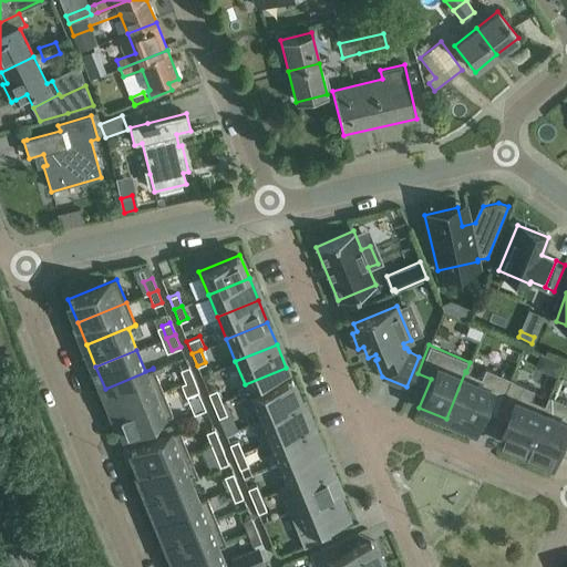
[(193,379),(188,367),(179,370),(185,382),(193,379)]
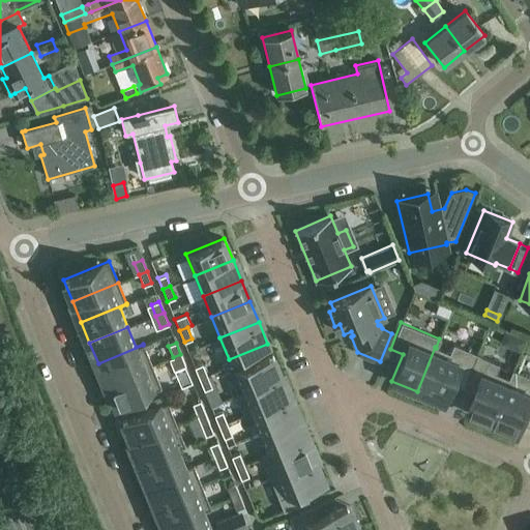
[(417,391),(442,402),(452,375),(466,380),(476,354),(452,344),(449,353),(436,348),(435,347),(417,391)]
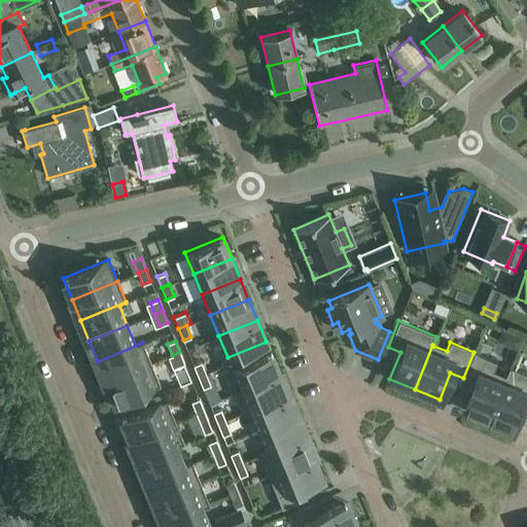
[(151,363),(142,343),(98,361),(106,382),(151,363)]
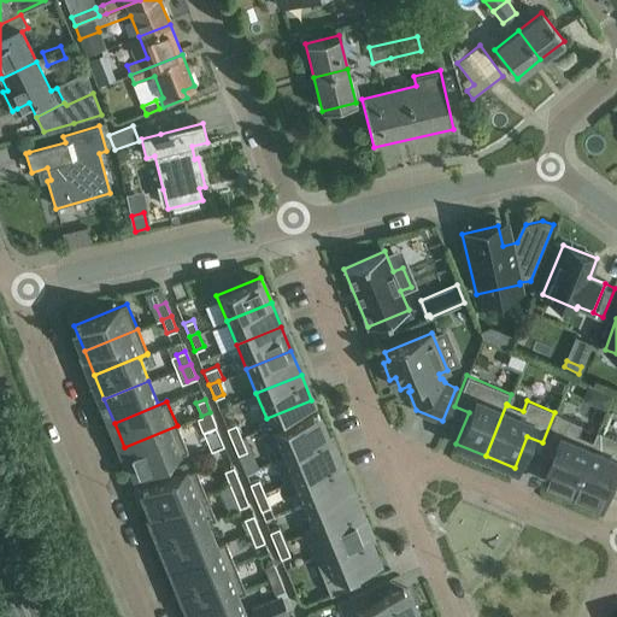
[(197,417),(203,432),(216,425),(210,412),(201,416),(197,417)]
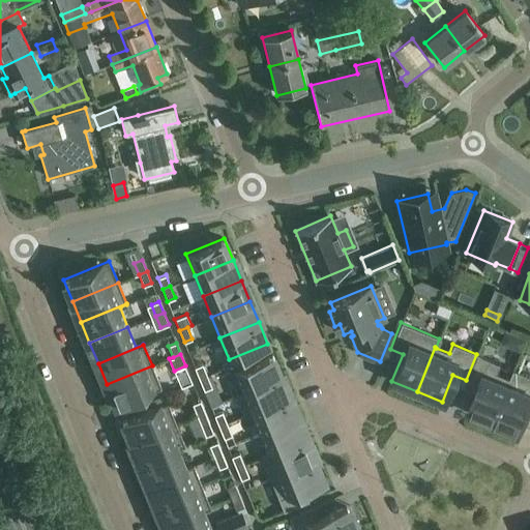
[(478,385),(467,412),(492,422),(510,379),(509,378),(497,373),(500,363),(476,354),(466,380),(478,385)]
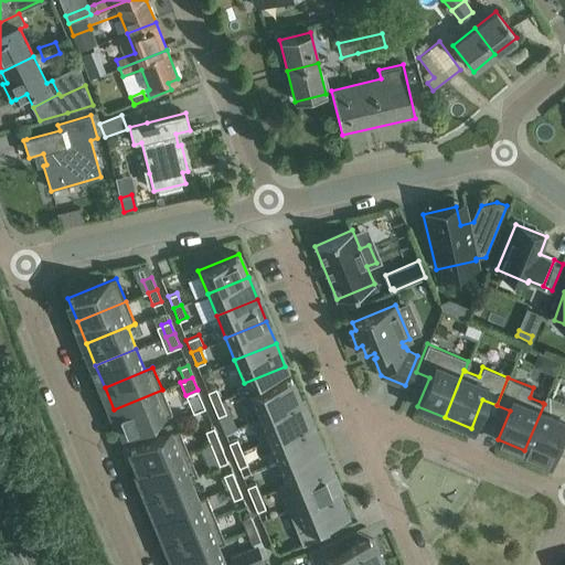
[(249,395),(258,417),(258,418),(299,402),(290,379),(249,395)]
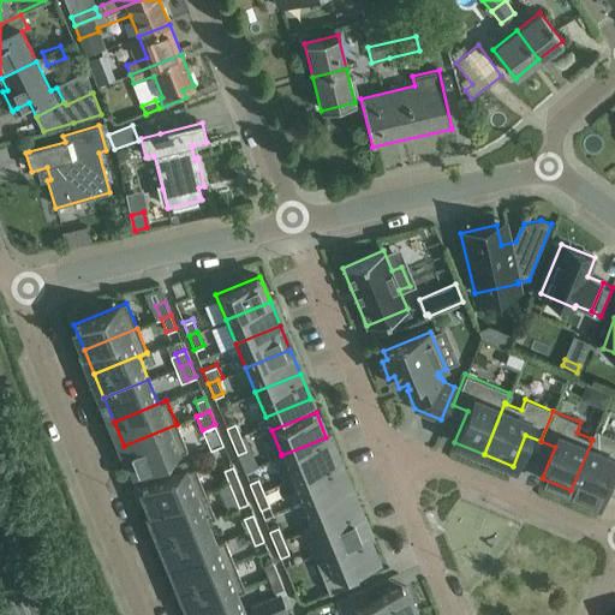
[(234,422),(225,425),(231,440),(240,436),(234,422)]
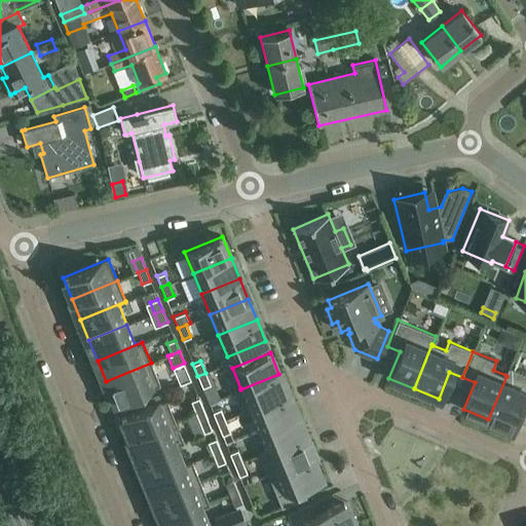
[(115,403),(159,384),(151,363),(106,381),(115,403)]
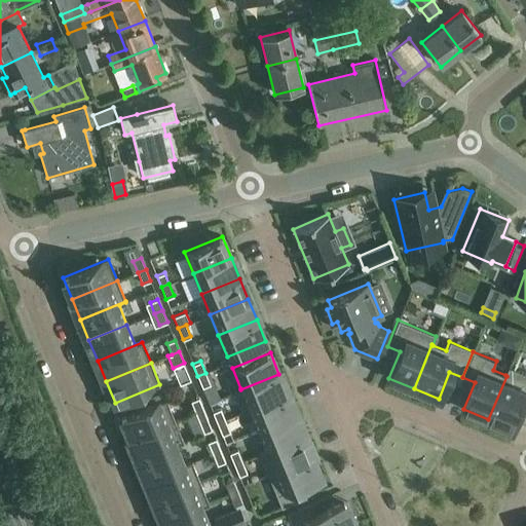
[(488,419),(514,429),(524,403),(525,404),(525,373),(510,367),(505,375),(506,376),(488,419)]
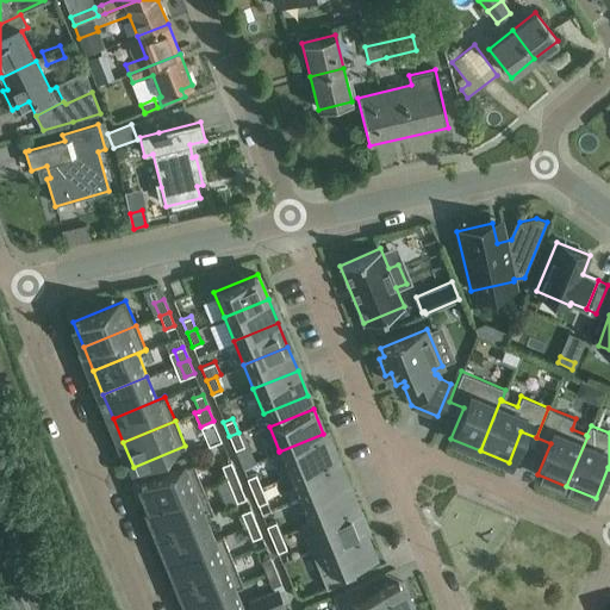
[(238,433),(229,436),(235,449),(243,446),(238,433)]
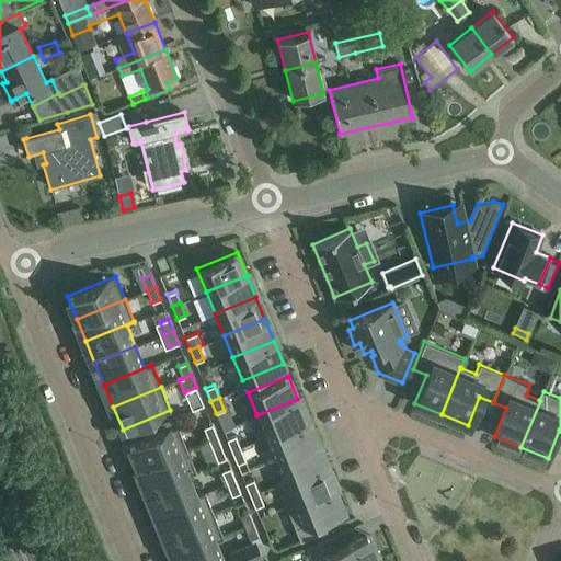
[(259,442),(266,438),(266,437),(307,421),(297,399),(256,415),(256,414),(249,418),(259,442)]
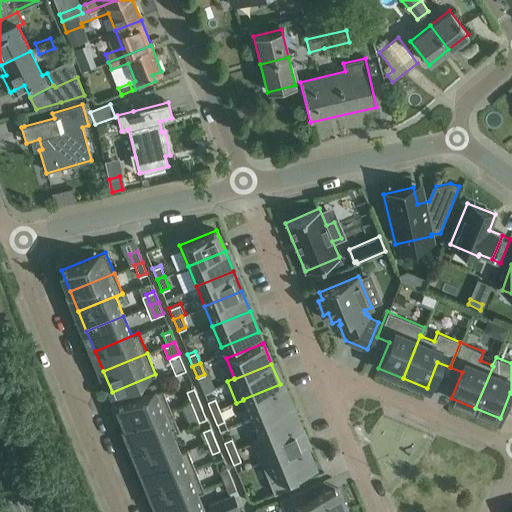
[(243,399),(243,400),(251,419),(288,404),(280,384),(243,399)]
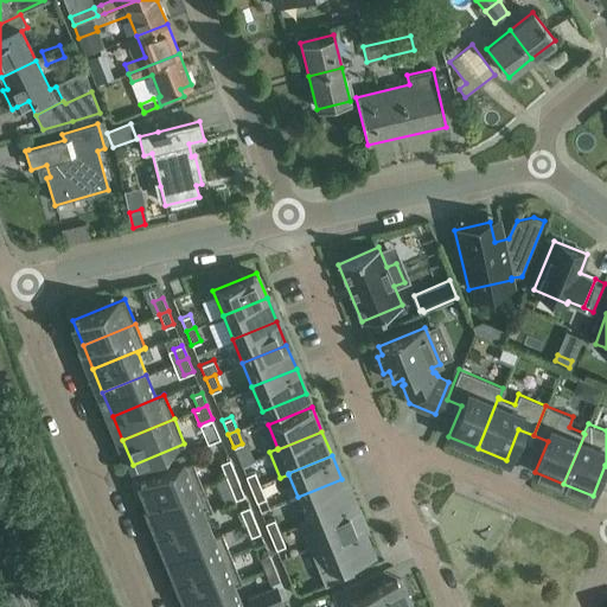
[(235,472),(229,459),(221,462),(225,475),(235,472)]
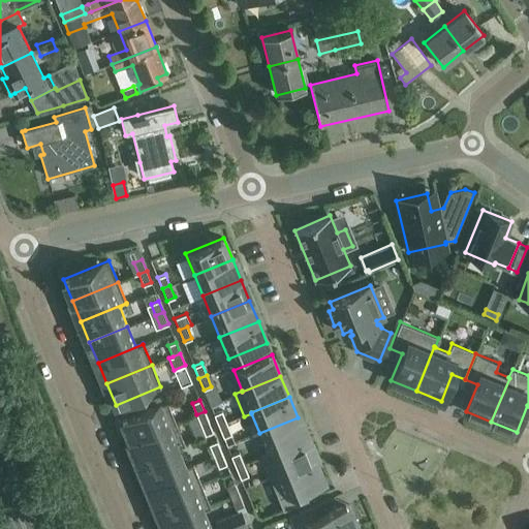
[(176,424),(166,402),(122,421),(130,442),(176,424)]
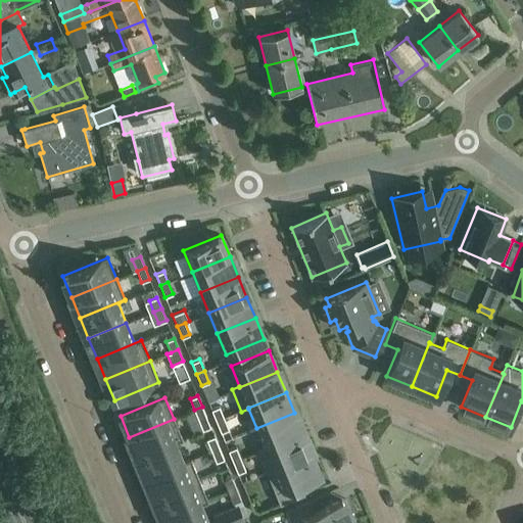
[(219,406),(211,410),(216,421),(224,418),(219,406)]
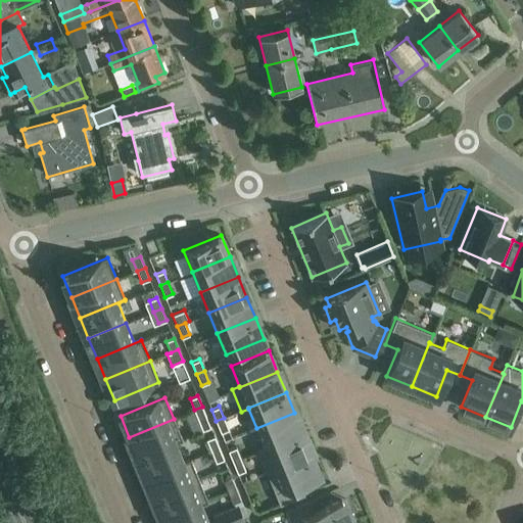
[(206,418),(202,407),(194,410),(199,422),(206,418)]
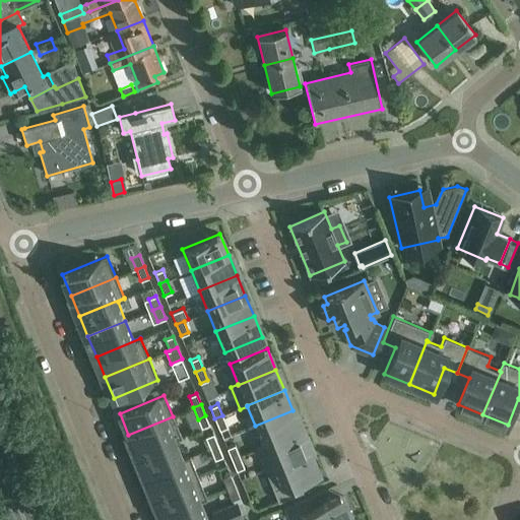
[(293,410),(255,426),(263,445),(263,446),(301,431),(293,410)]
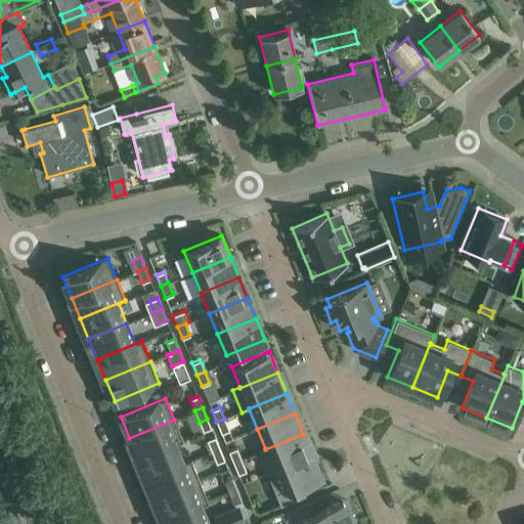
[(224,419),(216,422),(221,433),(228,430),(224,419)]
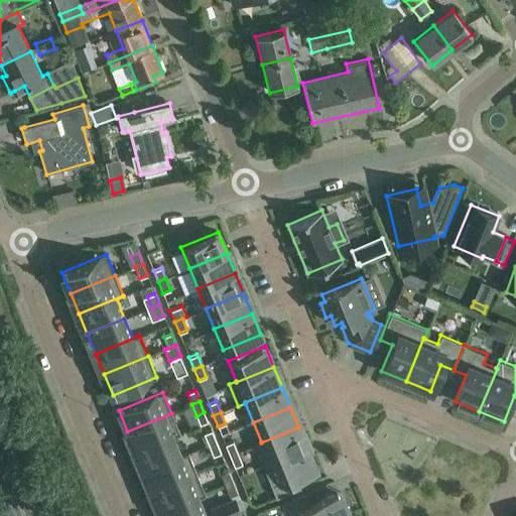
[(127,431),(136,452),(173,435),(173,436),(180,433),(171,413),(127,431)]
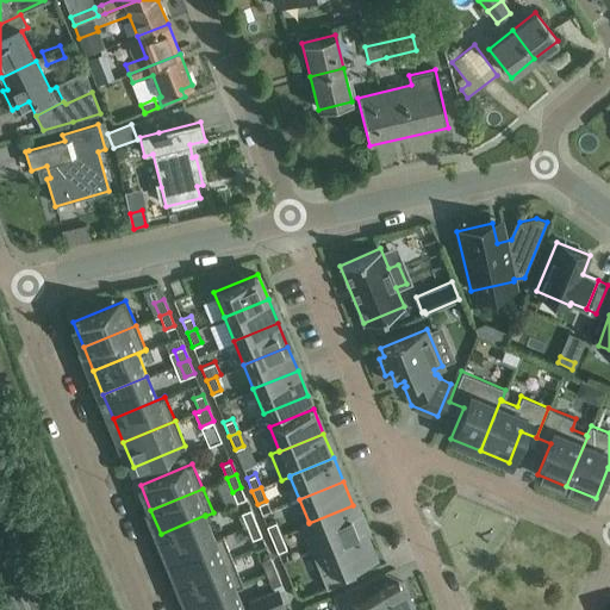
[(300,526),(311,551),(362,528),(353,505),(309,523),(309,522),(300,526)]
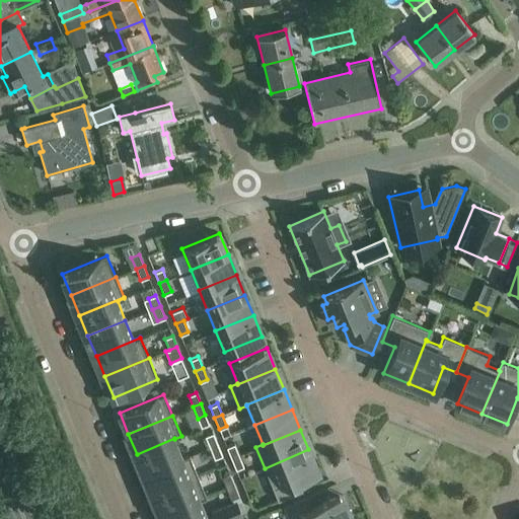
[(217,444),(213,433),(205,436),(210,447),(217,444)]
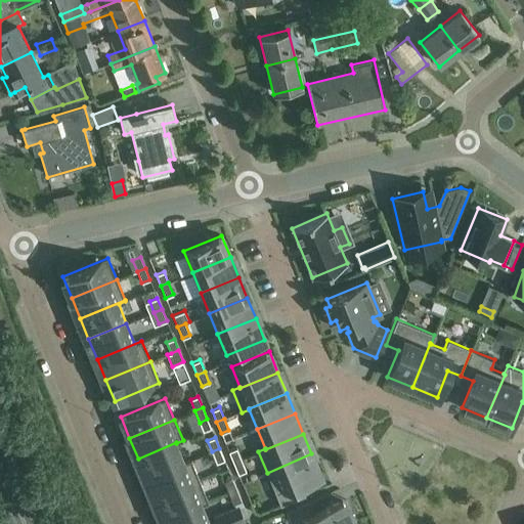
[(138,459),(146,479),(184,463),(183,463),(176,443),(176,442),(138,459)]
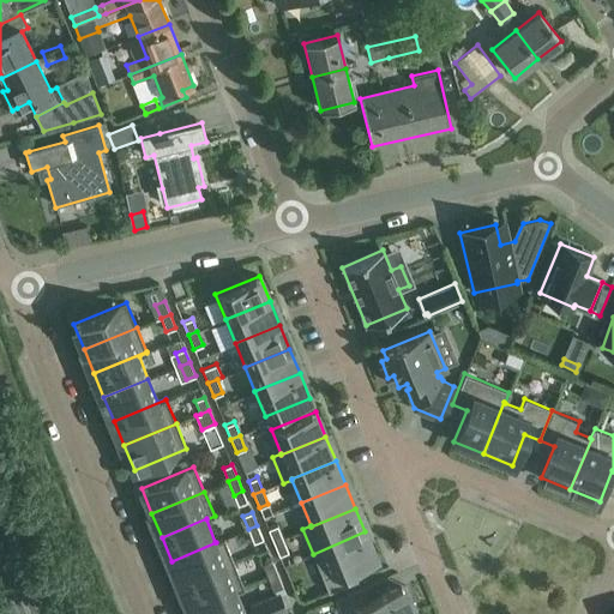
[(277,524),(268,529),(274,542),(282,539),(277,524)]
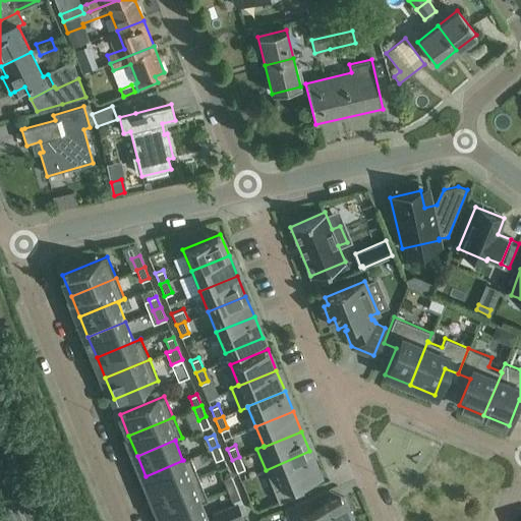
[(223,457),(218,446),(211,449),(215,460),(223,457)]
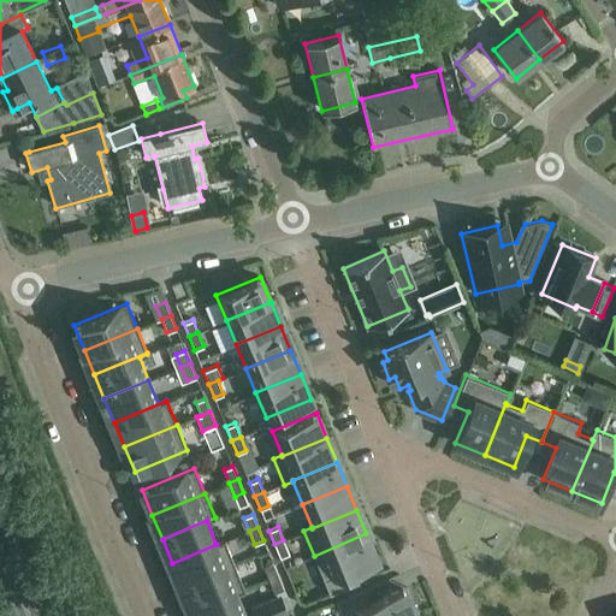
[(366,533),(314,556),(330,593),(359,581),(353,568),(377,558),(366,534),(366,533)]
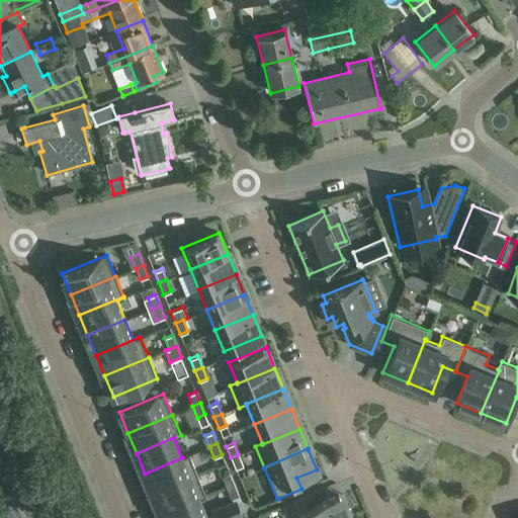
[(145,473),(153,494),(197,476),(188,454),(181,457),(182,457),(145,473)]
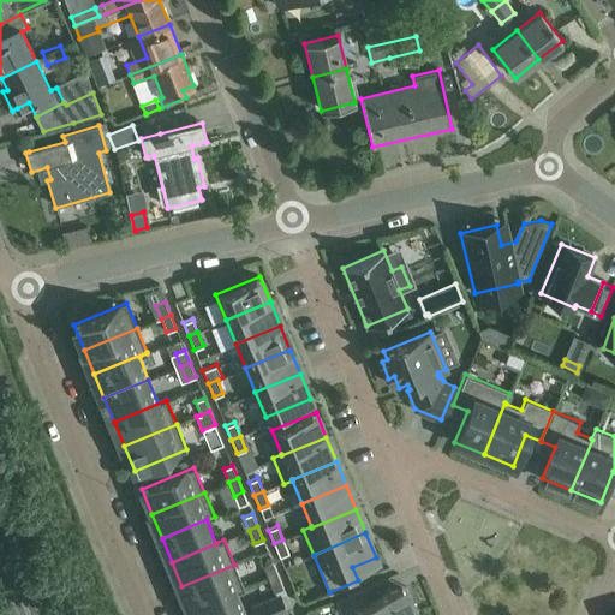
[(282,539),(274,543),(279,556),(288,553),(282,539)]
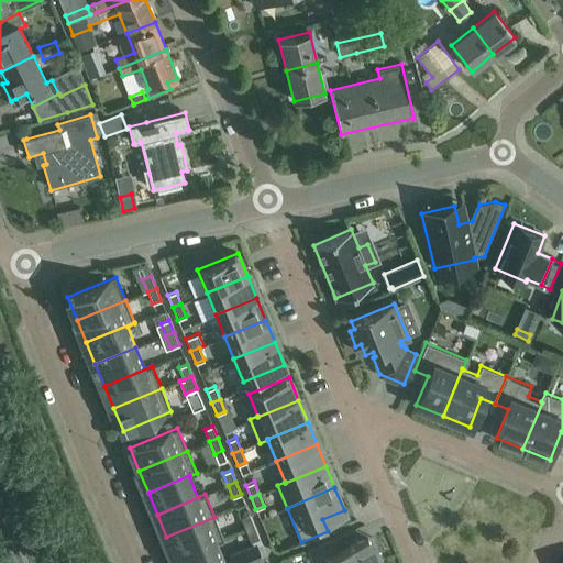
[(254,526),(249,514),(241,517),(245,529),(254,526)]
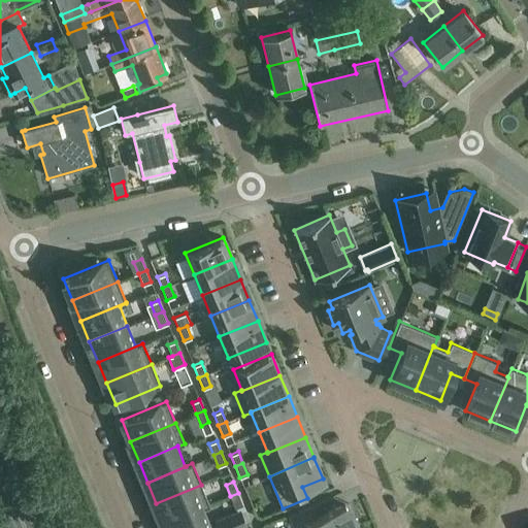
[(156,503),(164,524),(202,507),(203,508),(209,505),(201,485),(156,503)]
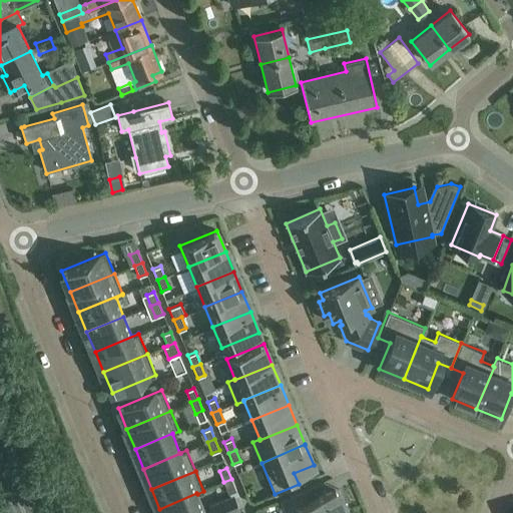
[(235,490),(231,479),(223,482),(228,493),(235,490)]
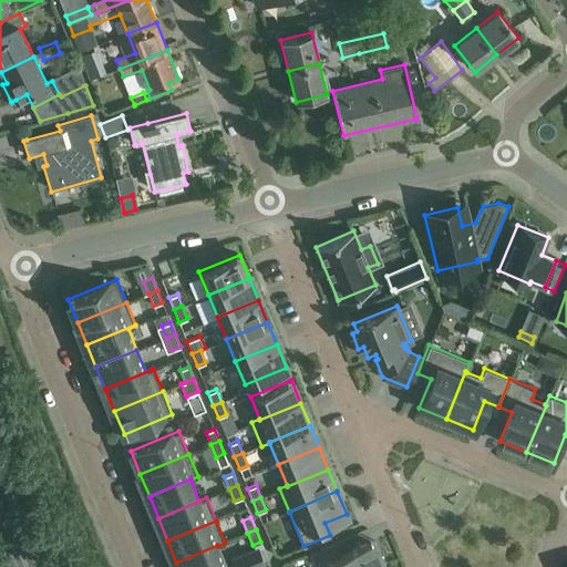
[(309,553),(315,566),(378,566),(380,566),(370,543),(339,555),(333,543),(309,553)]
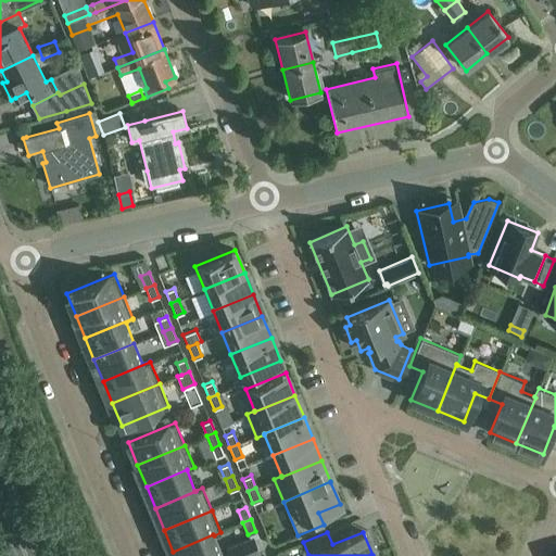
[(222,555),(214,535),(213,534),(173,552),(175,555),(222,555)]
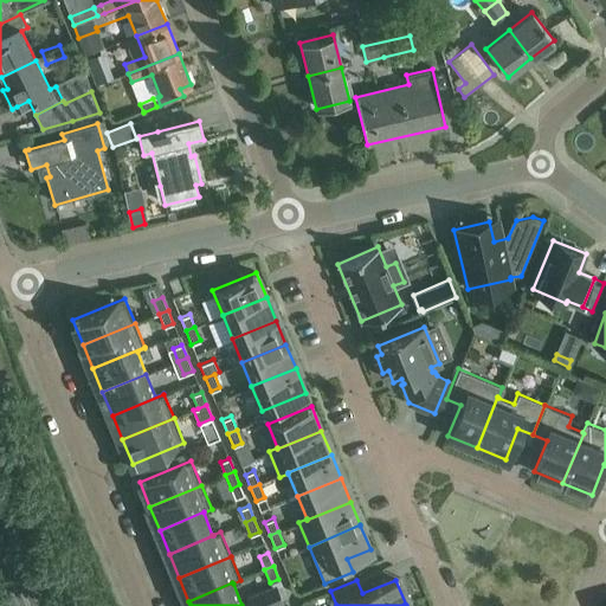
[(250,605),(270,605),(282,601),(276,586),(247,598),(250,605)]
